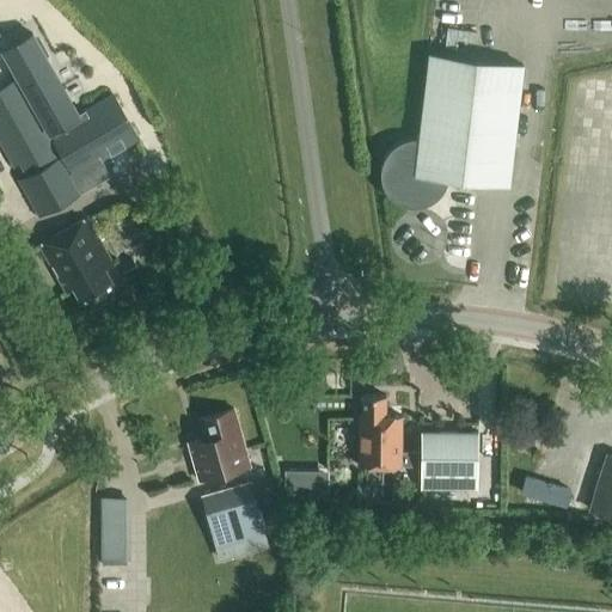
[(78,116),(35,38),(5,55),(11,66),(0,71),(0,145),(38,215),(109,177),(99,160),(136,140),(111,97),(78,116)]
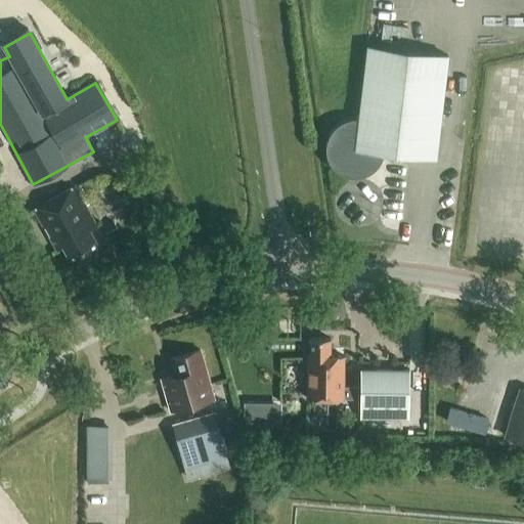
[(435,160),(448,55),(367,46),(358,119),(353,119),(347,120),(342,122),(337,125),(333,130),(330,134),(328,140),(326,145),(326,150),(326,156),(329,162),(332,167),(336,171),(341,174),(346,177),(351,178),(356,178),(362,177),(367,176),(374,173),(378,169),(381,164),(384,159),(385,154),(435,160)]
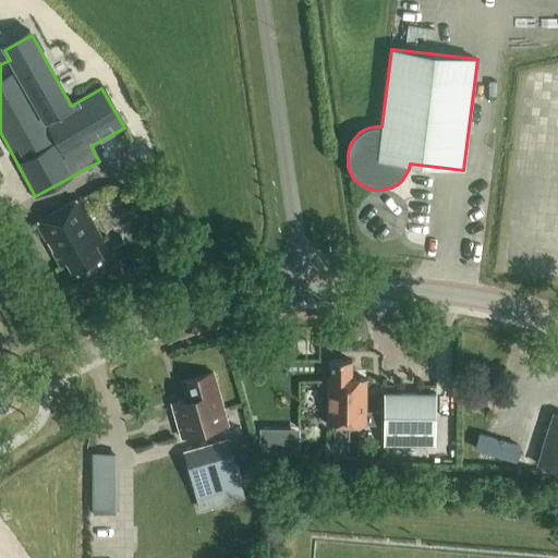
[(108,267),(95,247),(101,244),(76,201),(37,223),(62,267),(68,265),(79,283),(108,267)]
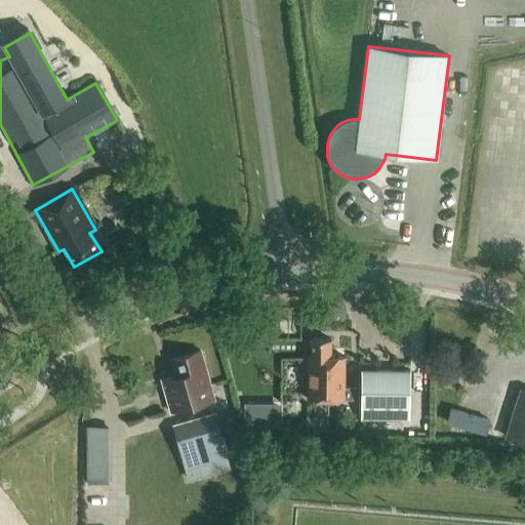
[(330,339),(310,339),(310,357),(308,357),(307,400),(344,400),(360,400),(360,419),(409,420),(410,371),(361,370),(360,388),(345,388),(345,357),(330,357),(330,339)]
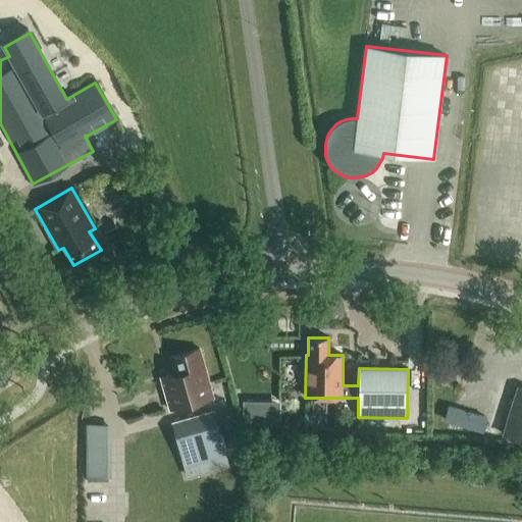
[(170,358),(175,374),(160,378),(169,410),(213,398),(212,396),(212,395),(199,350),(170,358)]
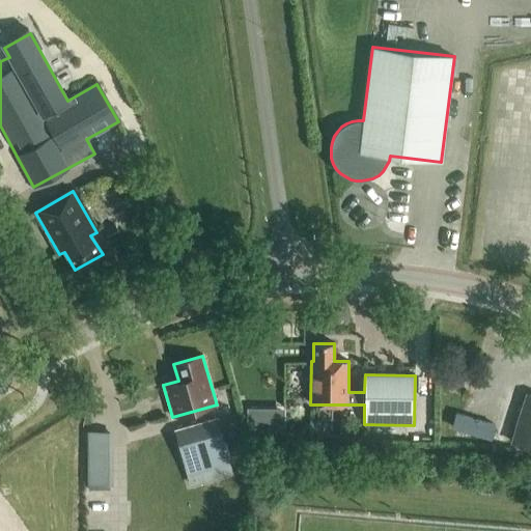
[(447,373),(445,381),(448,387),(454,389),(462,386),(464,379),(460,372),(453,370),(447,373)]
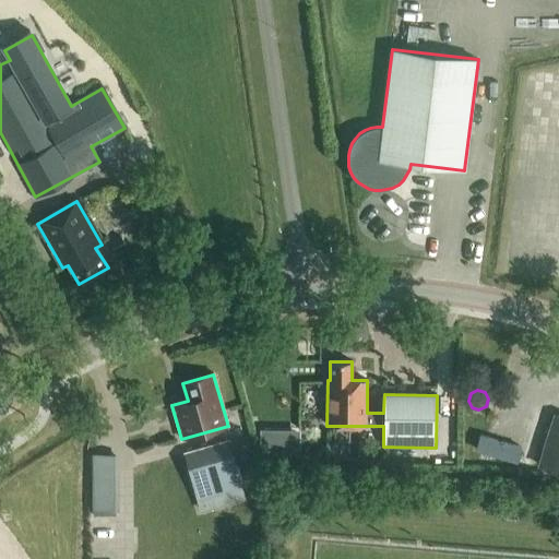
[(558,417),(554,416),(538,466),(558,472),(558,417)]
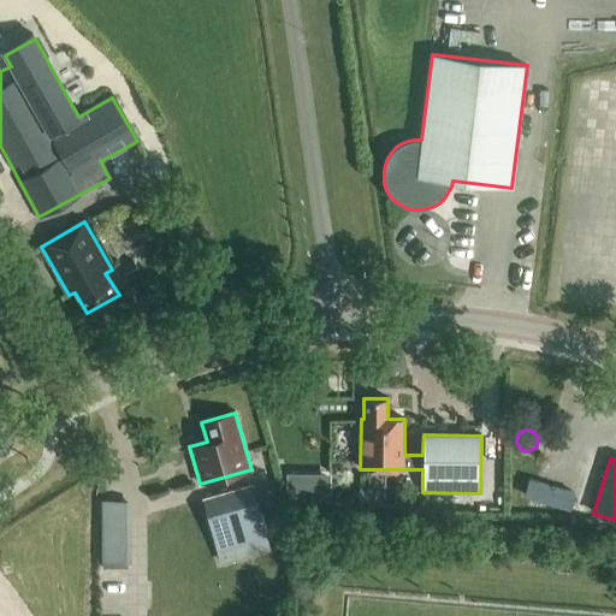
[(318,501),(319,474),(286,473),(285,499),(318,501)]
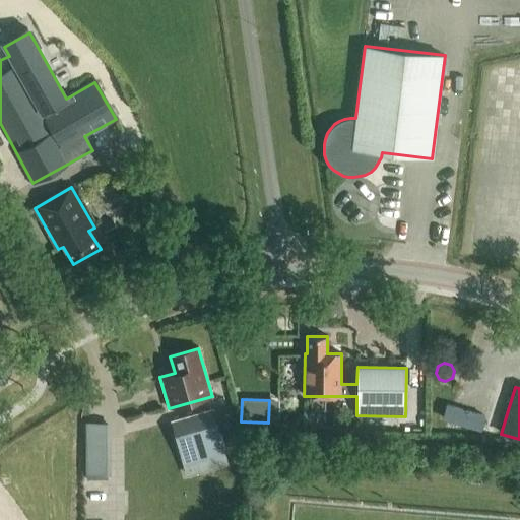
[(228,464),(219,435),(212,410),(172,423),(187,476),(228,464)]
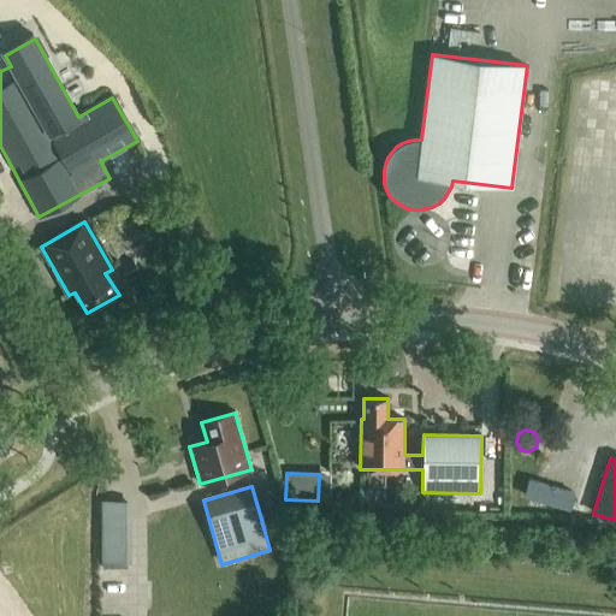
[(126,564),(125,503),(100,503),(101,564),(126,564)]
